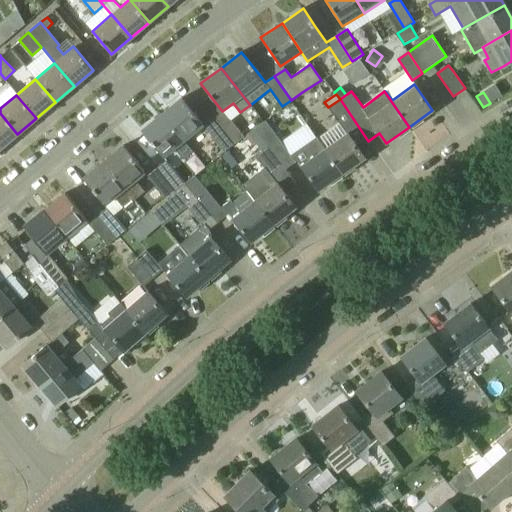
[(204,126),(194,113),(181,98),(161,114),(184,141),(185,141),(204,126)]
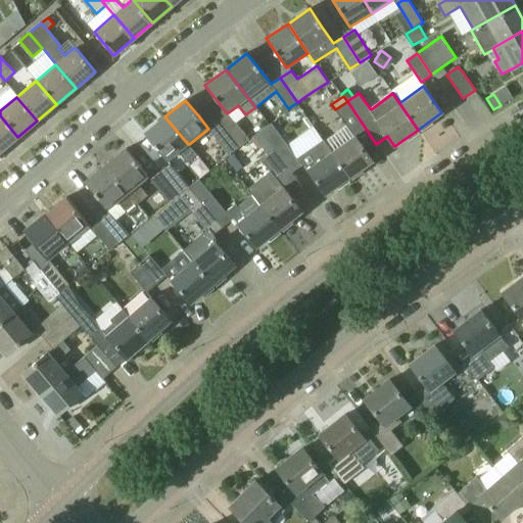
[(366,151),(376,144),(347,101),(335,109),(346,125),(324,141),(323,140),(322,140),(348,178),(373,161),(366,151)]
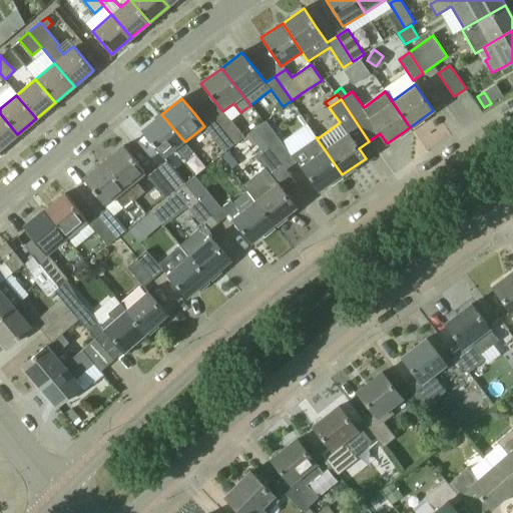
[(0,148),(17,134),(0,113),(0,148)]
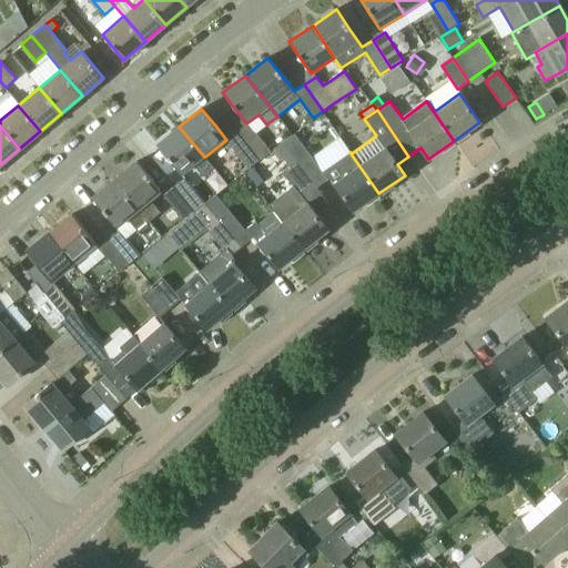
[(214,169),(205,156),(204,156),(179,127),(156,144),(182,175),(194,165),(203,178),(214,169)]
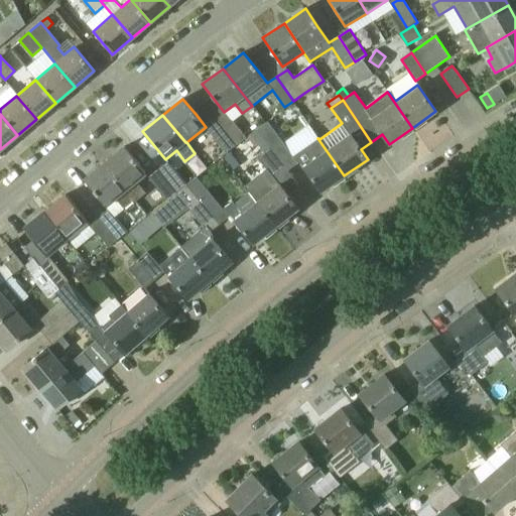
[(227,117),(218,124),(236,145),(246,137),(233,120),(229,116),(227,117)]
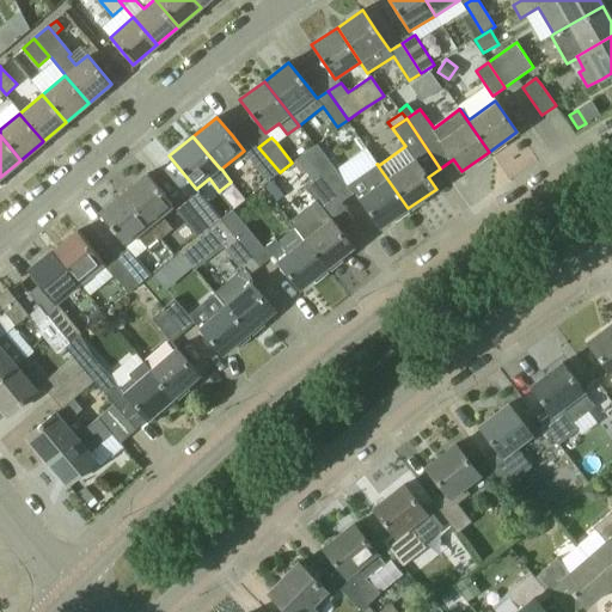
[(408,208),(377,164),(348,185),(318,145),(305,154),(320,175),(341,202),(356,190),(361,196),(359,197),(380,227),(408,208)]
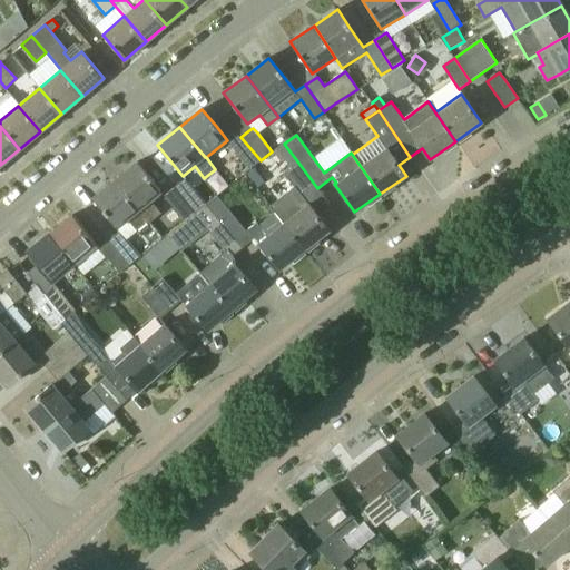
[(251,169),(261,160),(241,137),(231,145),(251,169)]
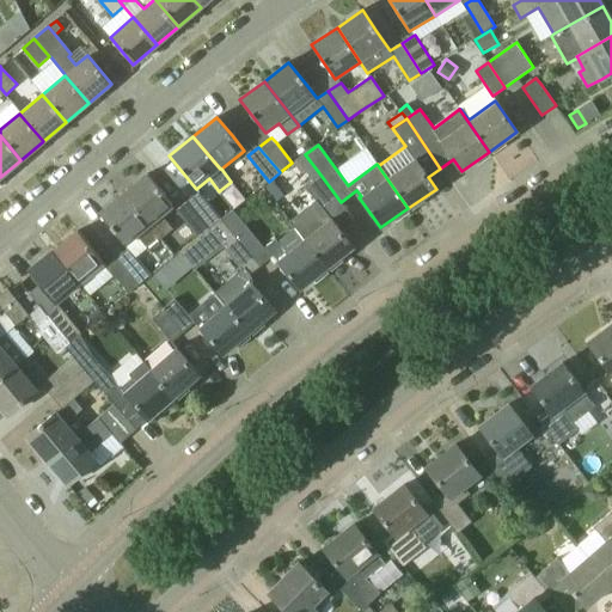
[(347,182),(378,163),(367,147),(337,166),(347,182)]
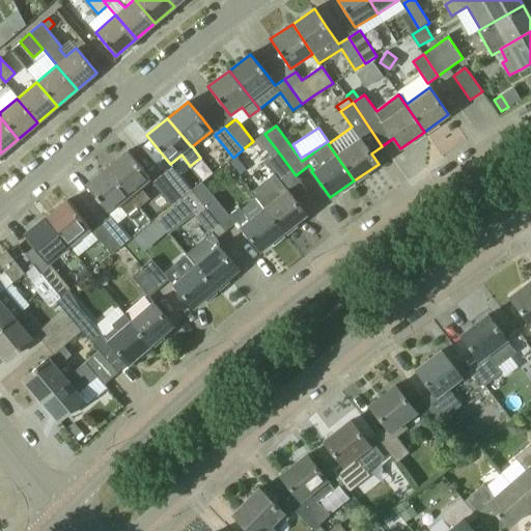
[(141,188),(151,179),(128,150),(107,168),(139,207),(150,199),(141,188)]
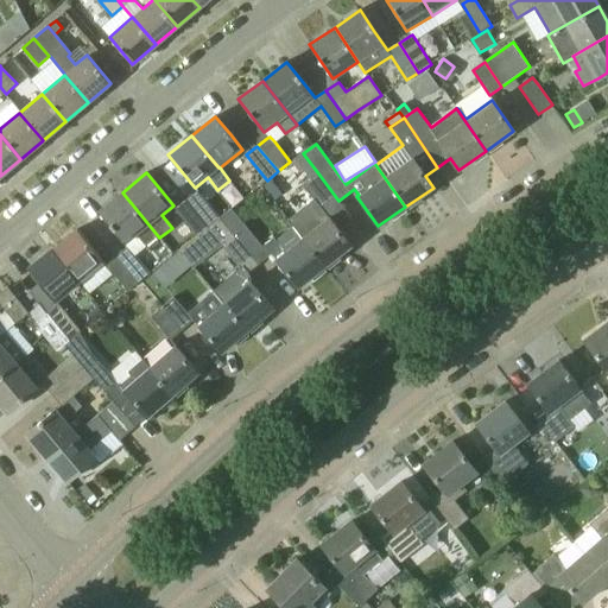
[(350,216),(339,201),(318,173),(304,185),(315,198),(289,220),(303,236),(302,238),(324,267),(352,246),(336,227),(350,216)]
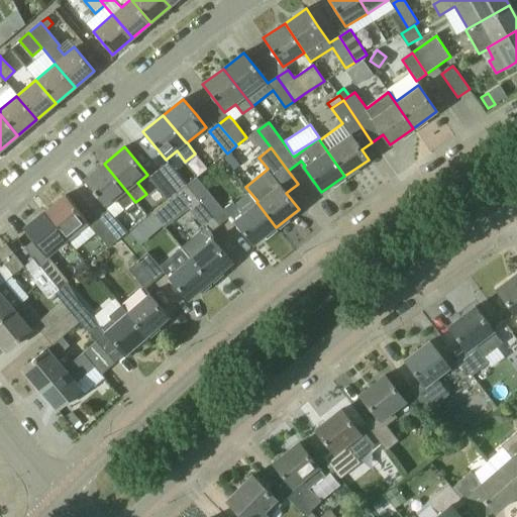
[(176,192),(185,184),(187,183),(168,161),(158,170),(176,192)]
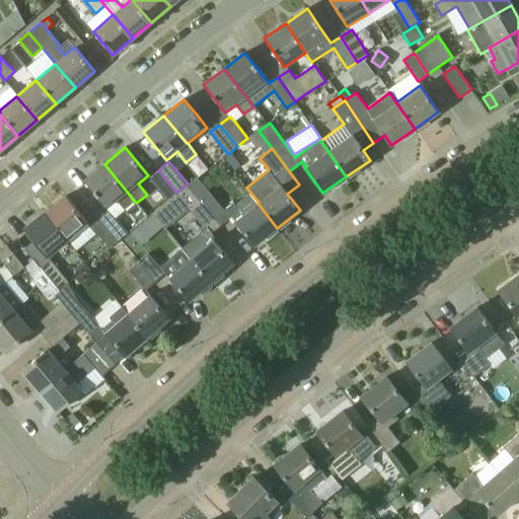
[(126,212),(136,203),(104,164),(84,180),(107,208),(117,201),(126,212)]
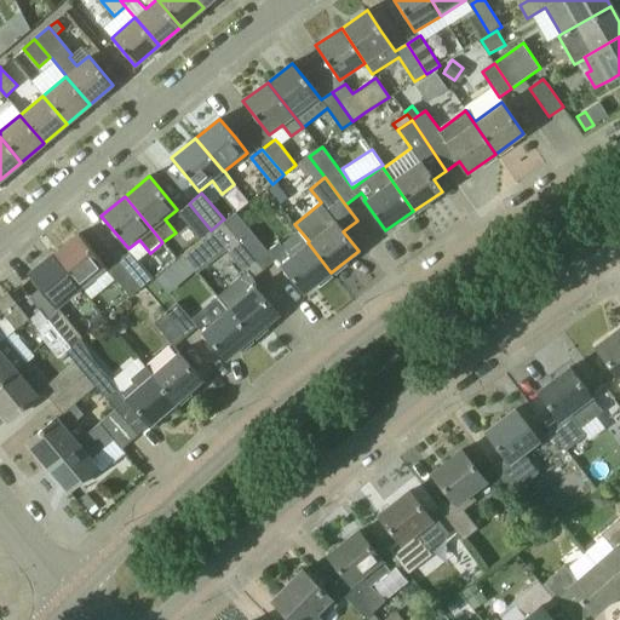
[(200,239),(211,230),(189,204),(178,213),(200,239)]
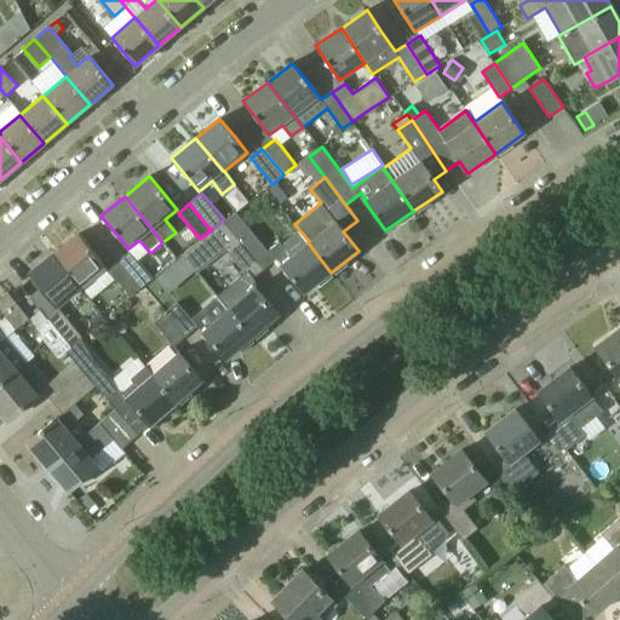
[(331,273),(308,242),(292,256),(280,241),(269,251),(236,212),(225,222),(224,219),(222,220),(224,223),(263,270),(276,258),(304,293),(331,273)]
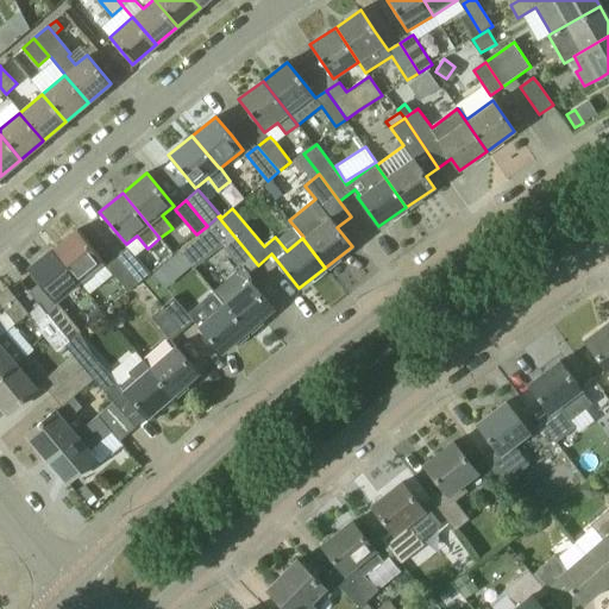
[(246,275),(258,265),(220,219),(218,217),(207,226),(196,234),(198,236),(179,251),(194,268),(221,244),(246,275)]
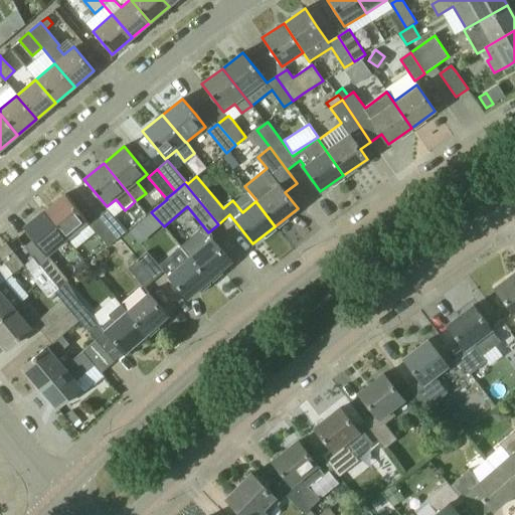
[(92,227),(77,210),(65,194),(44,211),(67,239),(68,238),(72,242),(92,227)]
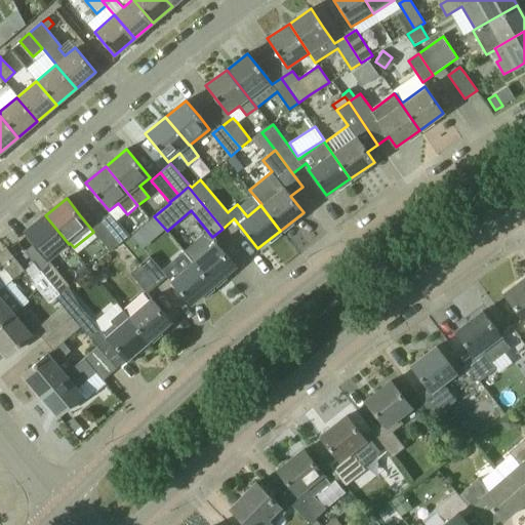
[(120,242),(121,243),(130,236),(111,213),(102,221),(119,243),(120,242)]
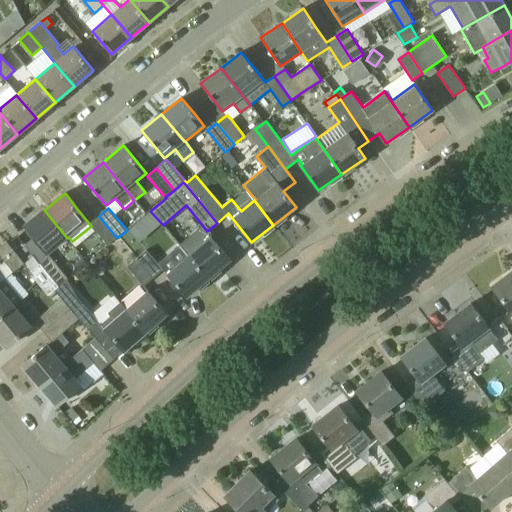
[(47,254),(67,238),(44,210),(24,226),(47,254)]
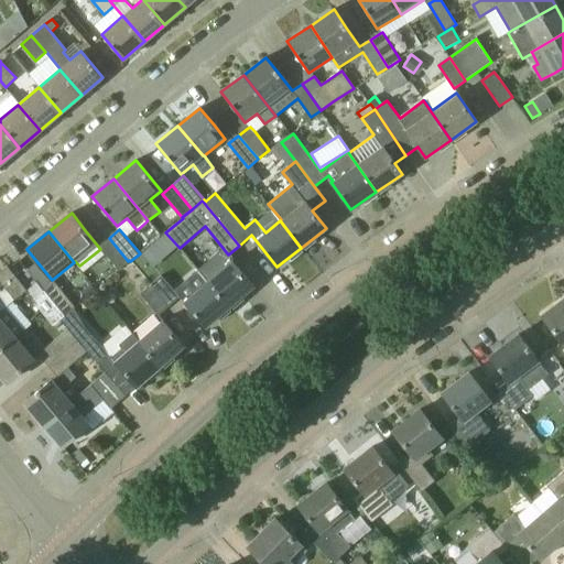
[(129,260),(128,261),(109,238),(99,246),(119,271),(130,261),(129,260)]
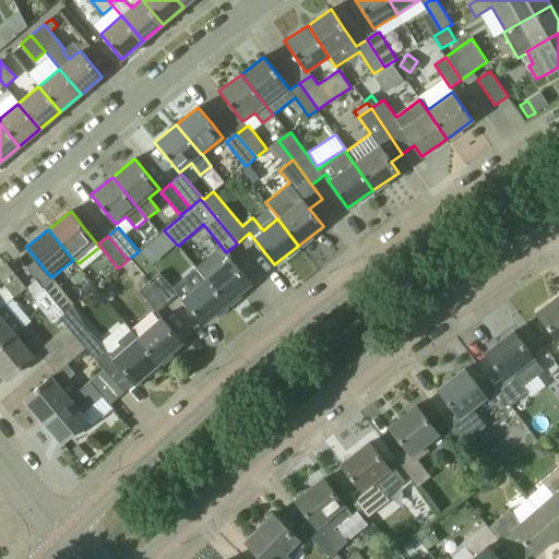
[(251,284),(228,258),(205,277),(227,304),(251,284)]
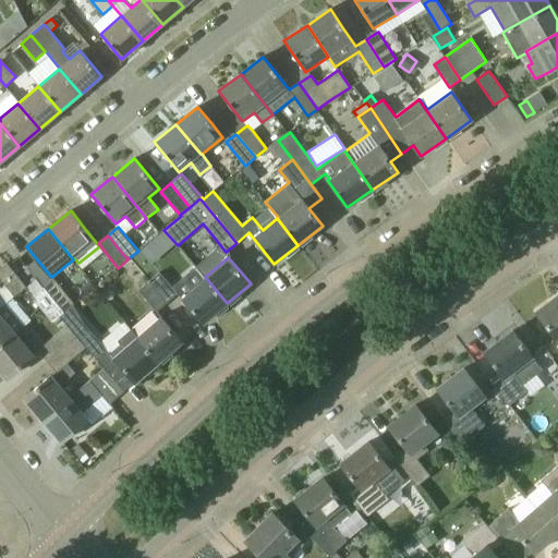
[(5,304),(26,286),(8,264),(0,269),(0,278),(5,284),(0,289),(0,308),(5,304)]
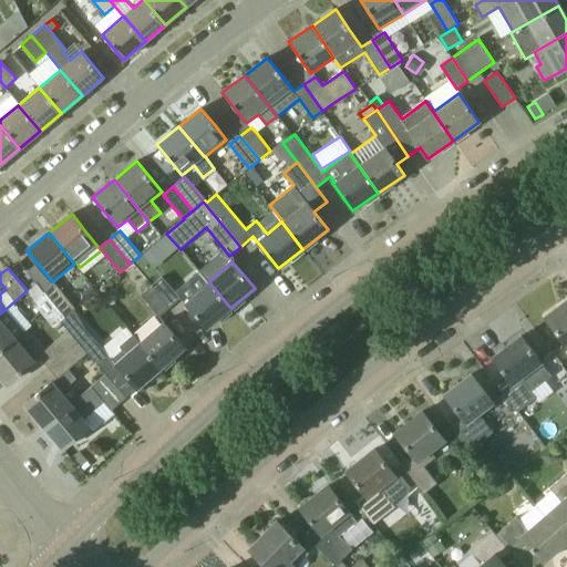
[(163,277),(152,287),(169,308),(181,298),(175,291),(163,277)]
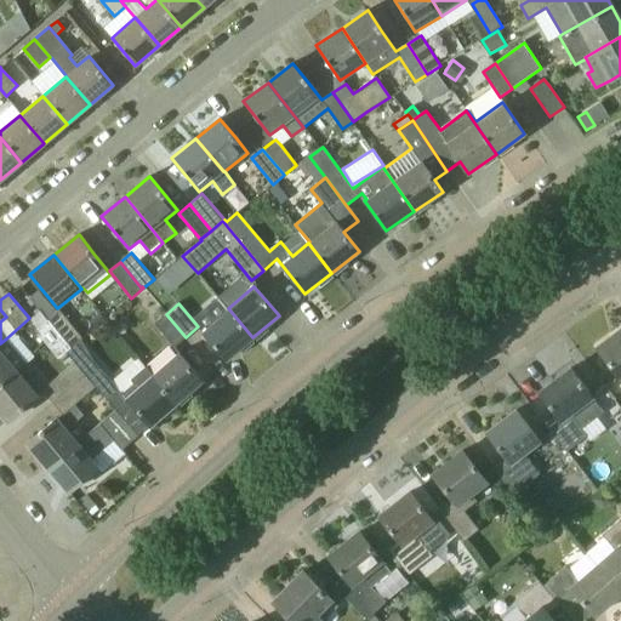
[(228,308),(227,309),(201,331),(227,360),(252,337),(228,308)]
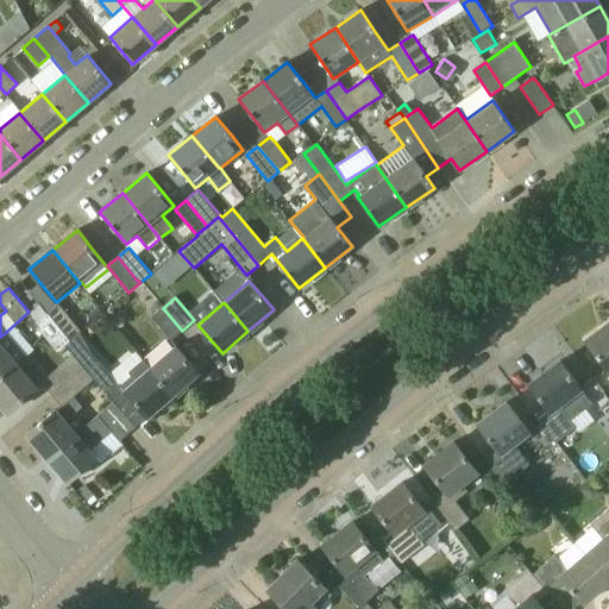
[(46,314),(69,341),(81,332),(58,305),(46,314)]
